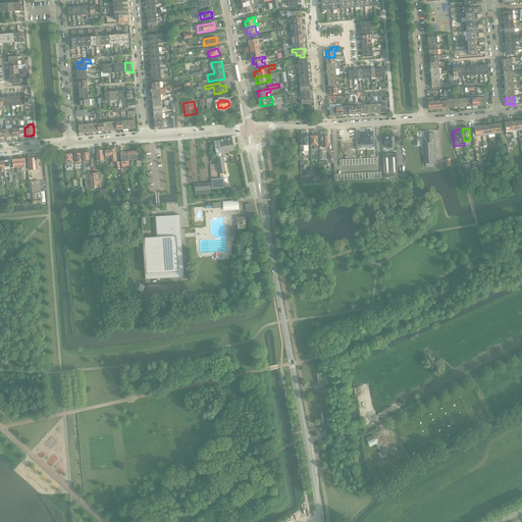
[(360,141),(357,141),(358,148),(361,148),(361,147),(367,146),(366,132),(360,133),(360,139),(360,141)]
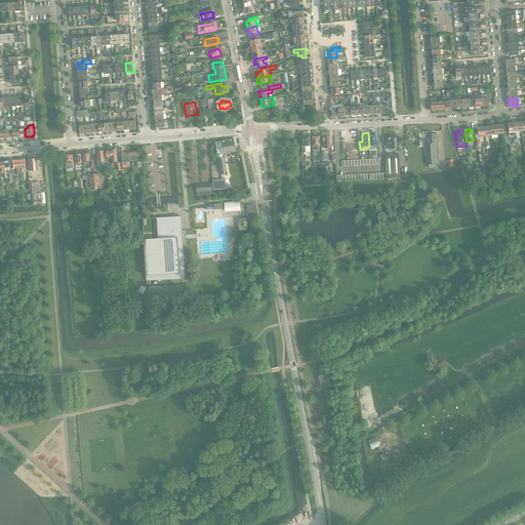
[(369,132),(368,132),(369,147),(375,147),(375,148),(378,148),(378,140),(375,140),(375,138),(375,132),(369,132)]
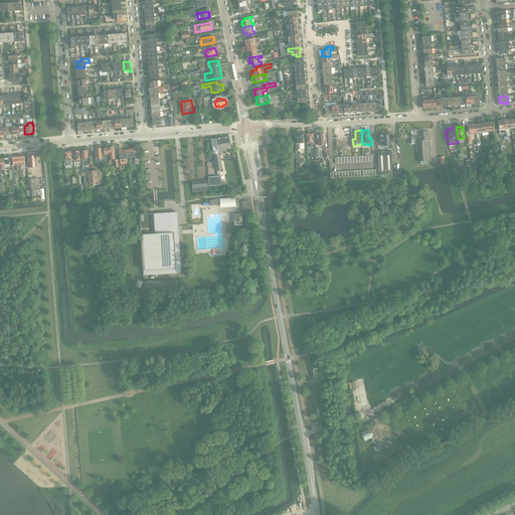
[(430,160),(428,140),(427,140),(427,131),(418,132),(418,139),(416,139),(418,161),(430,160)]
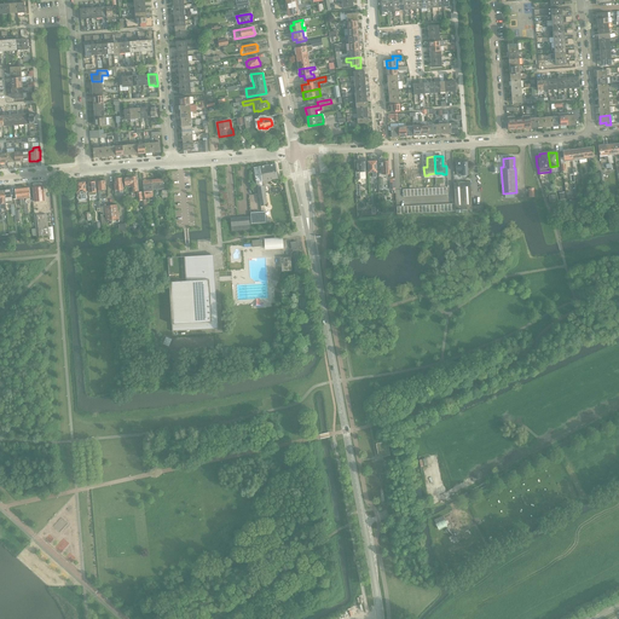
[(358,172),(356,172),(356,177),(357,177),(357,180),(359,180),(360,179),(360,177),(365,177),(365,172),(365,162),(357,162),(358,172)]
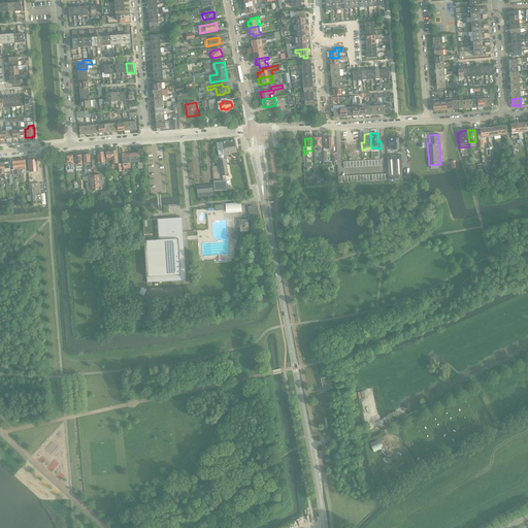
[(399,150),(398,138),(389,139),(390,150),(399,150)]
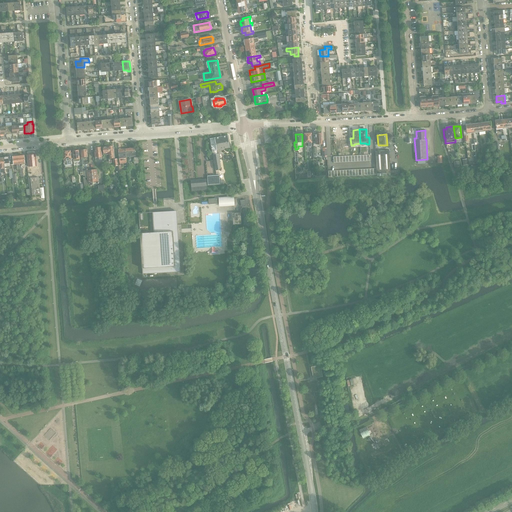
[(229,147),(227,136),(210,139),(212,150),(229,147)]
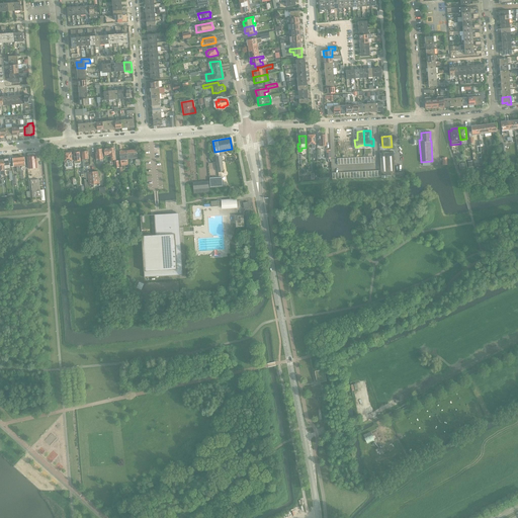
[(103,156),(102,154),(102,150),(100,150),(100,149),(97,150),(96,150),(96,154),(95,154),(96,160),(100,159),(100,161),(103,160),(105,160),(105,157),(104,156),(103,156)]
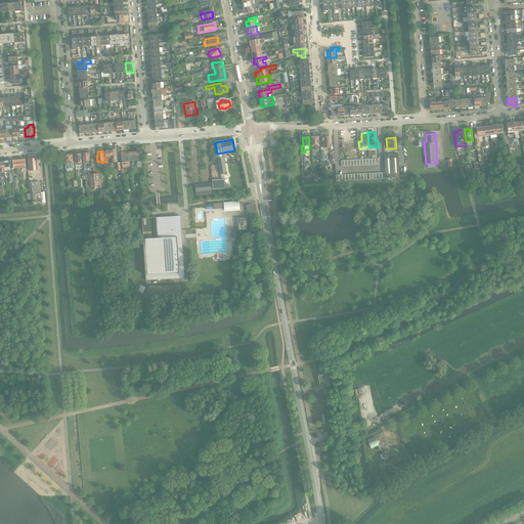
[(138,160),(138,151),(128,153),(129,161),(138,160)]
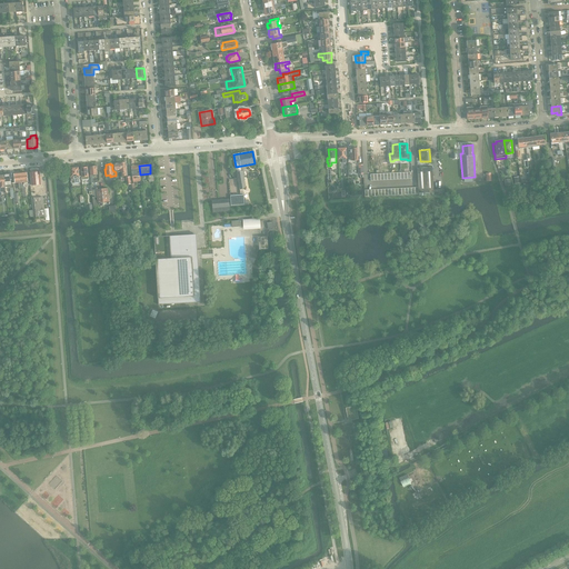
[(140,175),(139,166),(131,167),(133,181),(141,180),(140,175)]
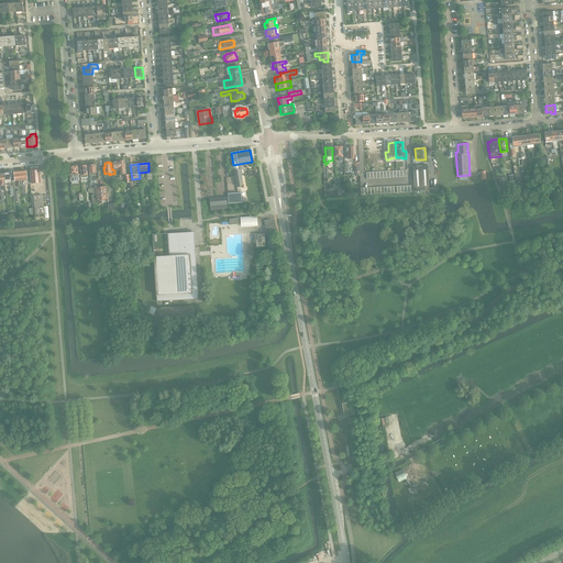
[(78,176),(77,166),(77,165),(73,166),(73,165),(70,166),(69,166),(70,181),(79,181),(78,176)]
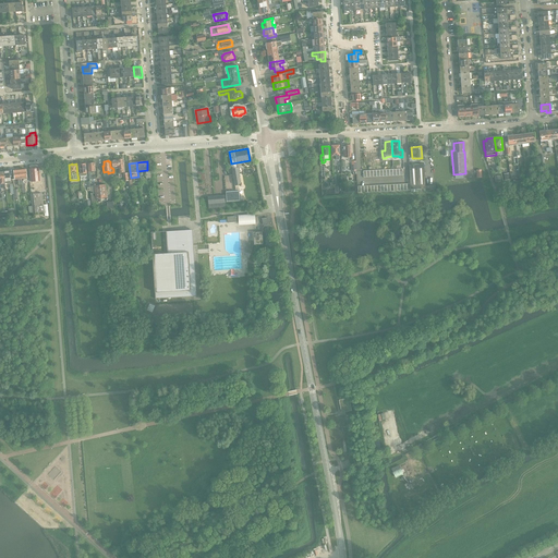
[(425,189),(424,164),(409,165),(411,190),(425,189)]
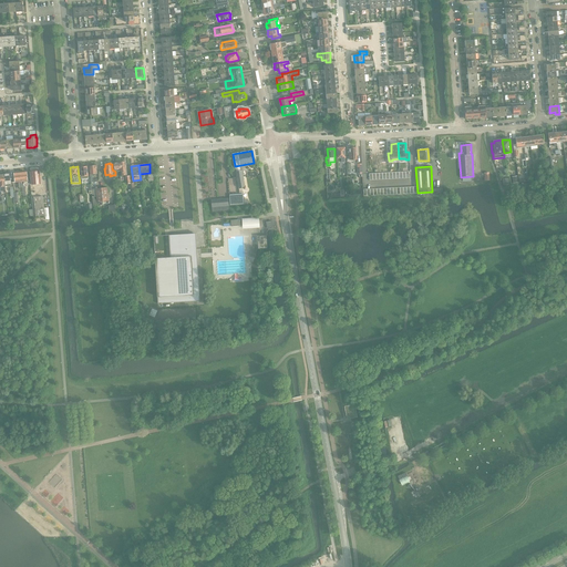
[(524,179),(518,181),(518,183),(528,182),(527,167),(523,168),(525,178),(523,178),(524,179)]
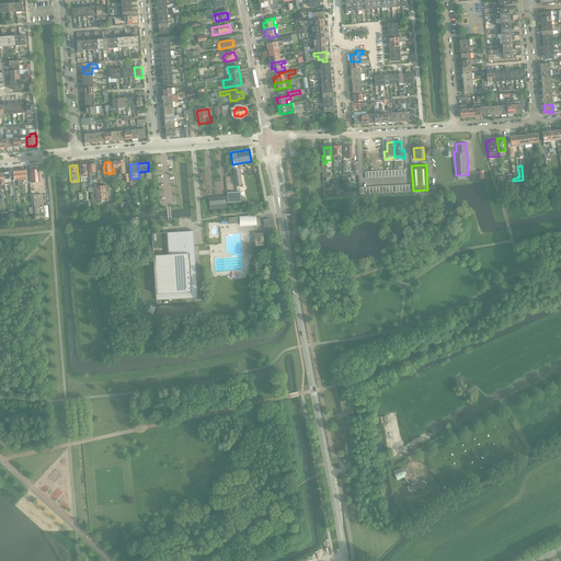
[(39,169),(30,170),(31,182),(41,182),(39,169)]
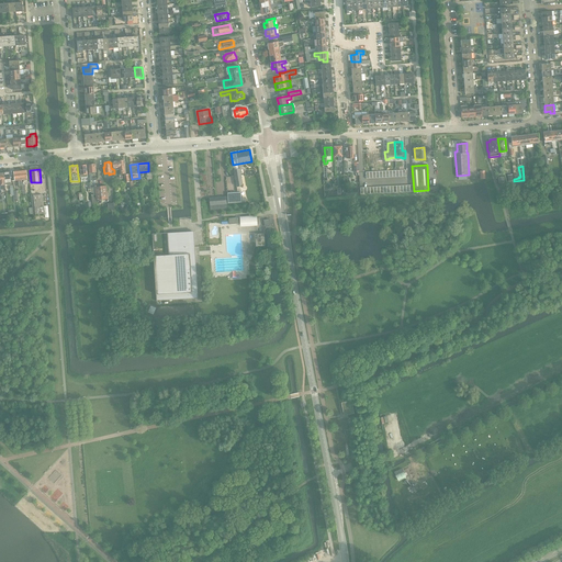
[(243,186),(240,169),(234,170),(236,186),(243,186)]
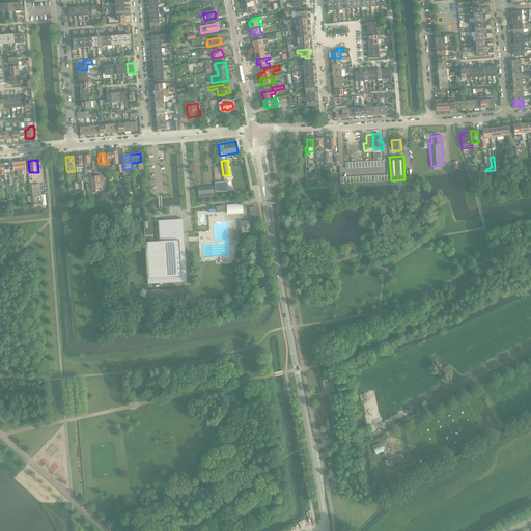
[(102,188),(101,175),(86,177),(86,178),(88,198),(92,197),(91,193),(95,193),(94,189),(102,188)]
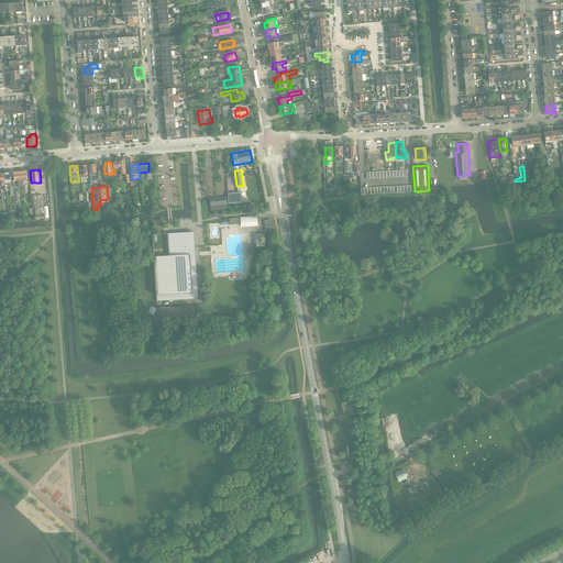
[(242,203),(241,195),(241,192),(228,194),(229,203),(242,203)]
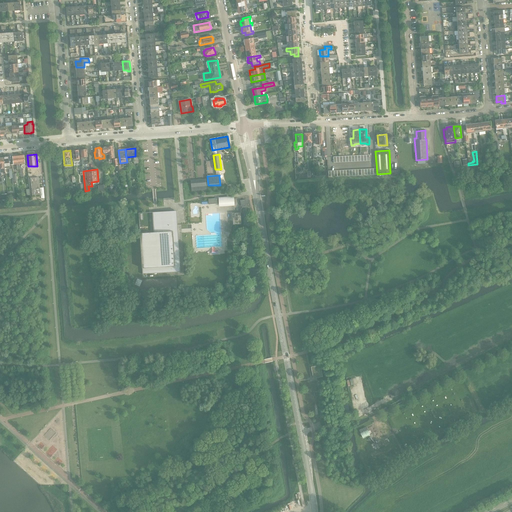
[(40,195),(39,177),(30,178),(32,196),(40,195)]
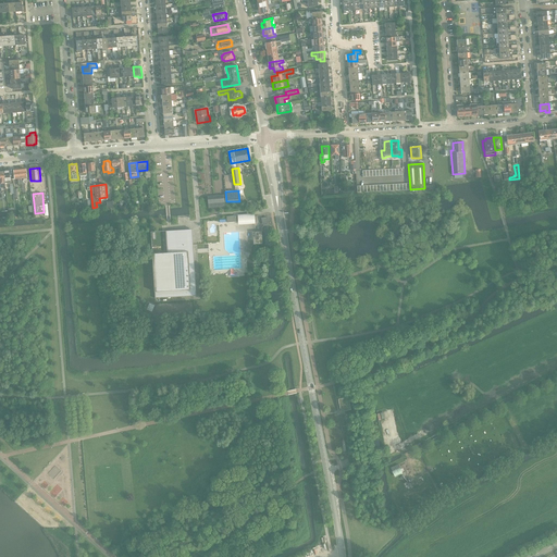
[(208,196),(208,203),(208,205),(208,208),(225,207),(224,202),(224,201),(224,195),(208,196)]
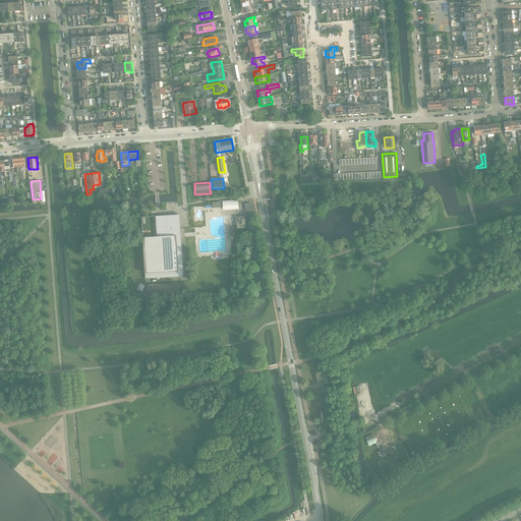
[(238,209),(237,200),(223,201),(223,208),(232,207),(232,210),(238,209)]
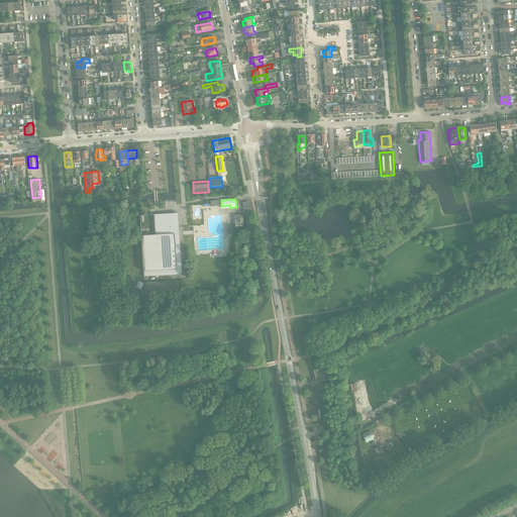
[(156,234),(141,235),(143,277),(179,275),(180,275),(182,275),(178,213),(165,214),(153,214),(156,234)]
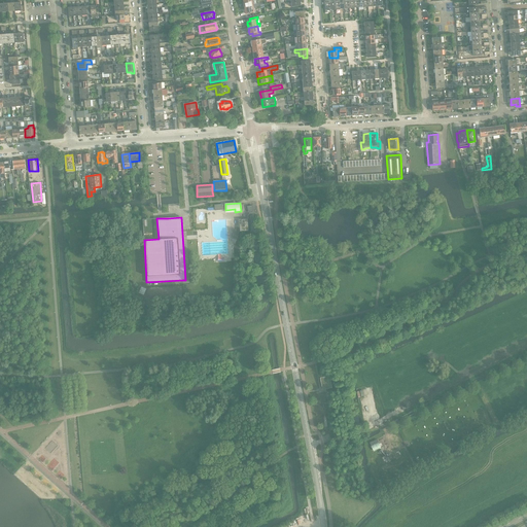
[(248,231),(247,219),(239,219),(240,232),(248,231)]
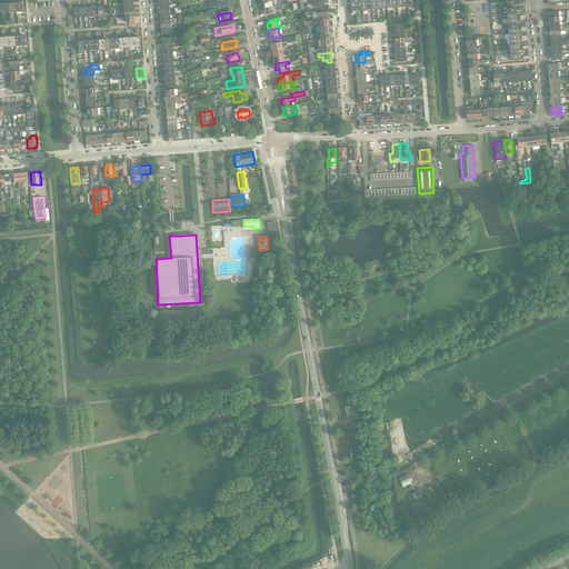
[(356,406),(348,407),(346,408),(348,419),(352,418),(352,420),(359,419),(356,406)]
